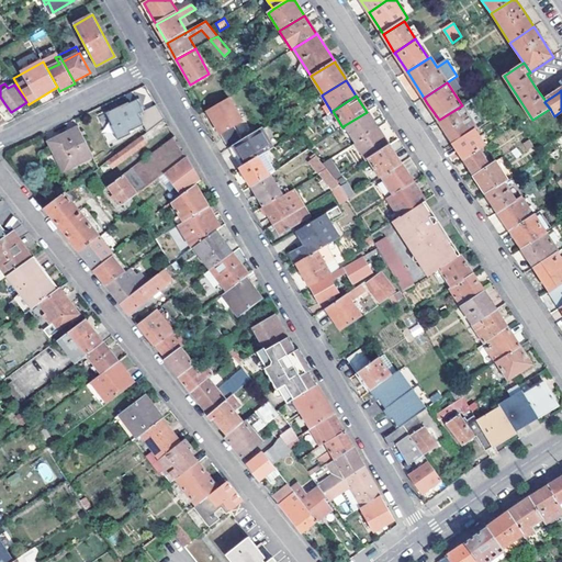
[(108,116),(122,142),(134,135),(133,133),(145,126),(148,132),(165,119),(157,104),(145,112),(138,101),(130,105),(128,104),(108,116)]
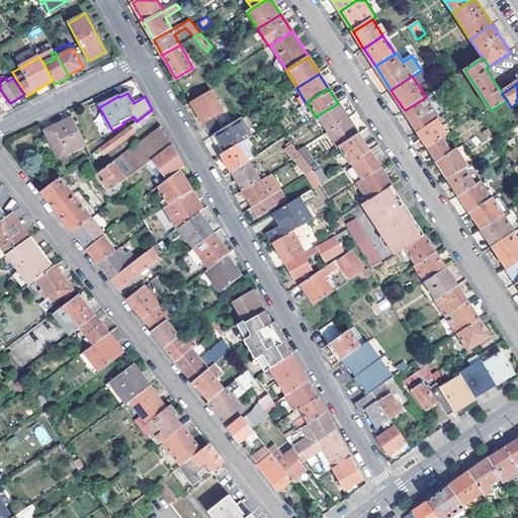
[(214,95),(193,106),(202,123),(224,112),(214,95)]
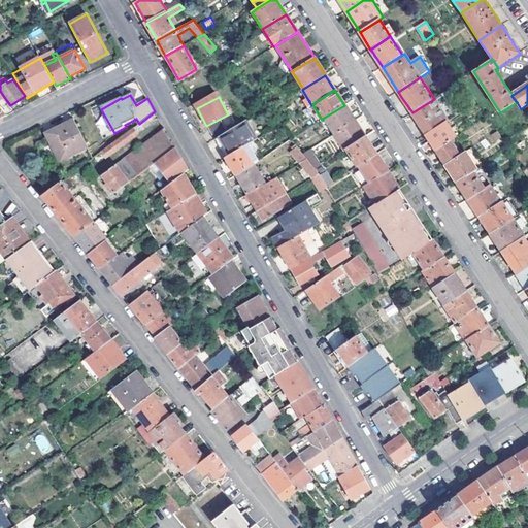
[(434,99),(413,112),(416,118),(426,135),(447,122),(448,121),(434,99)]
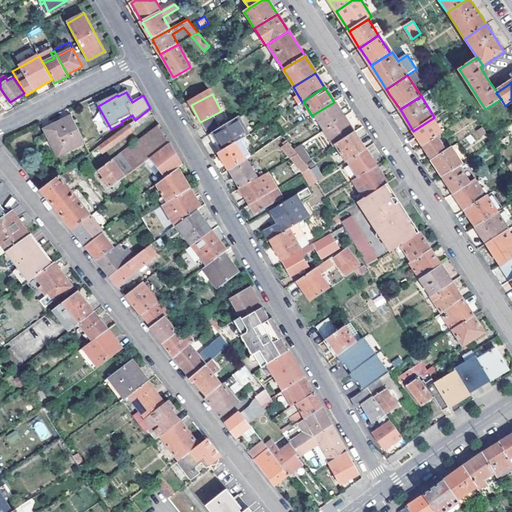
[(323,129),(344,117),(334,102),(314,114),(323,129)]
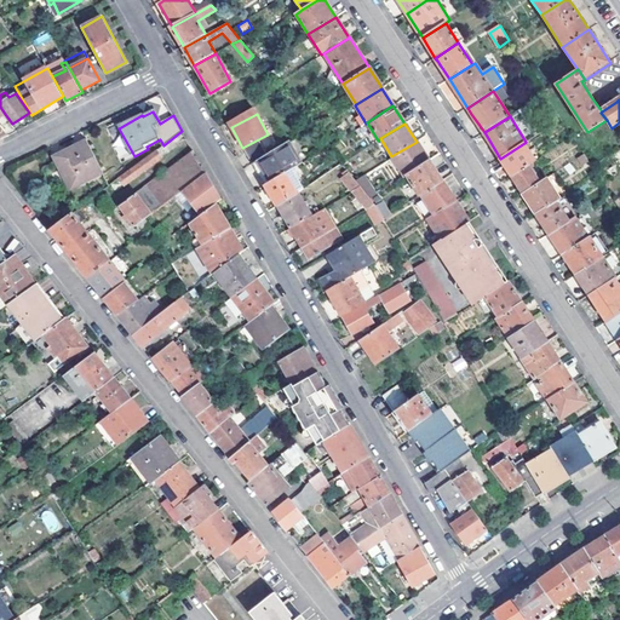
[(53,158),(64,181),(78,174),(81,183),(103,172),(87,141),(76,145),(75,143),(64,148),(67,151),(53,158)]
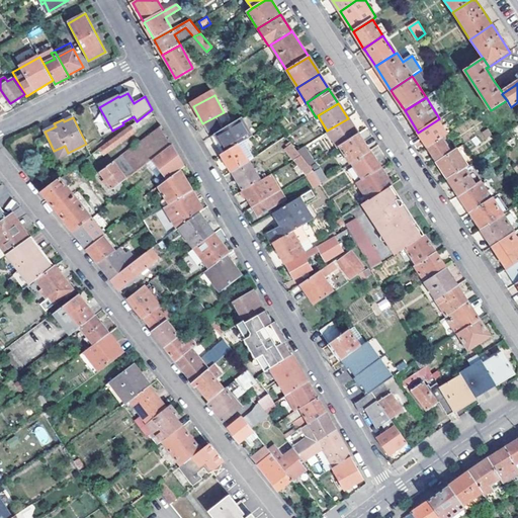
[(217,146),(221,154),(244,141),(251,137),(240,117),(210,136),(217,146)]
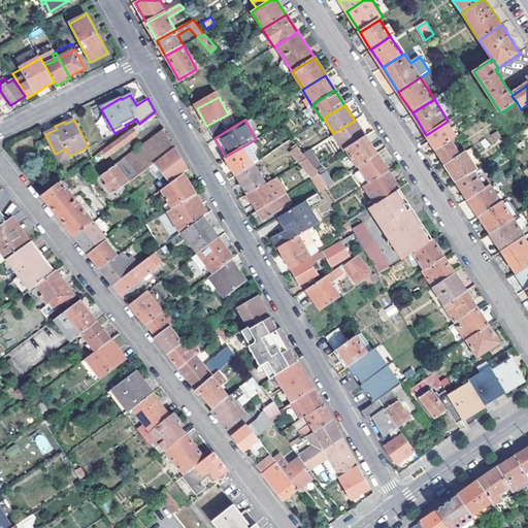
[(343,151),(345,149),(365,136),(355,121),(333,133),(333,134),(343,151)]
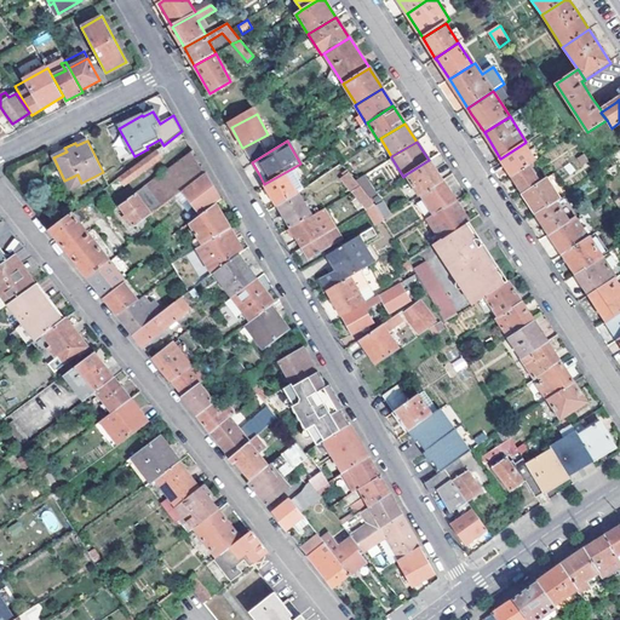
[(512,176),(528,165),(535,161),(524,143),(500,159),(512,176)]
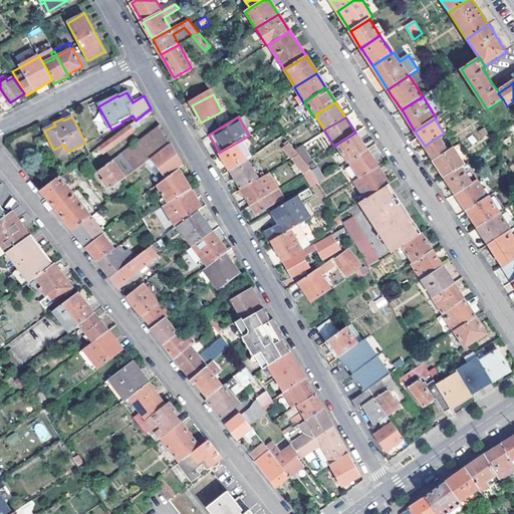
[(98,148),(103,155),(135,131),(130,124),(98,148)]
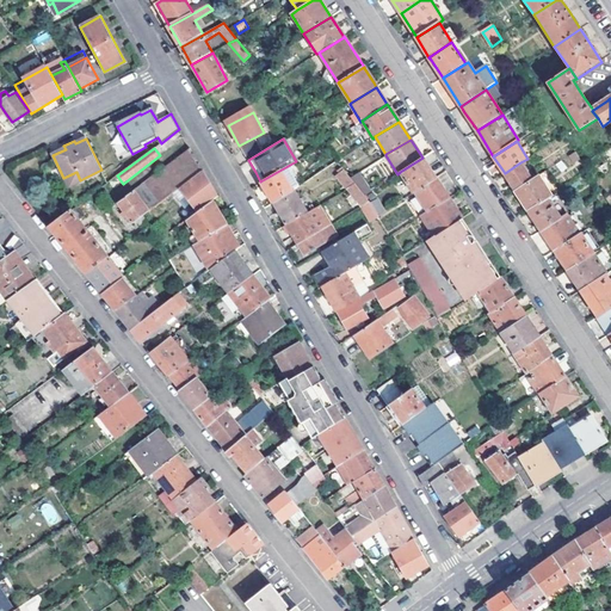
[(191,149),(156,176),(171,196),(203,171),(191,149)]
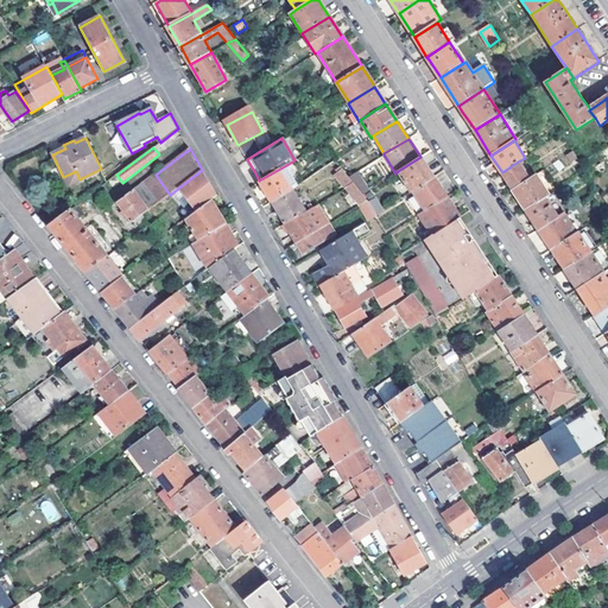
[(412,191),(434,177),(420,157),(398,171),(411,191),(412,191)]
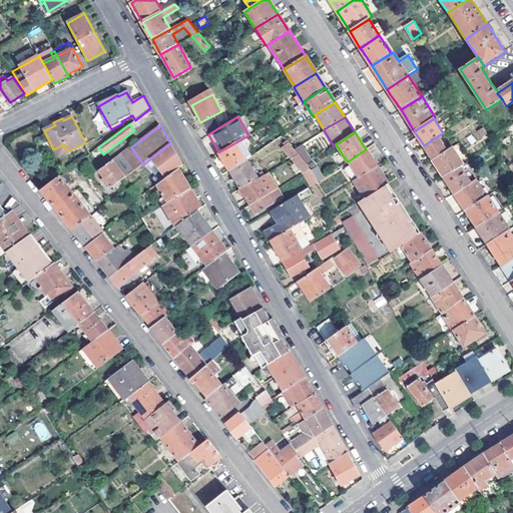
[(437,136),(424,145),(433,160),(447,151),(437,136)]
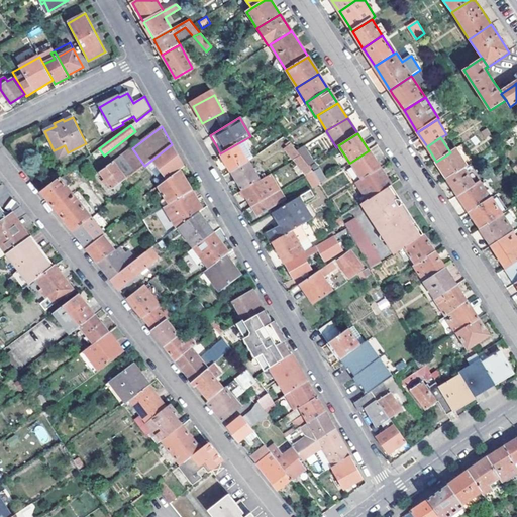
[(231,171),(252,158),(243,140),(220,153),(231,171)]
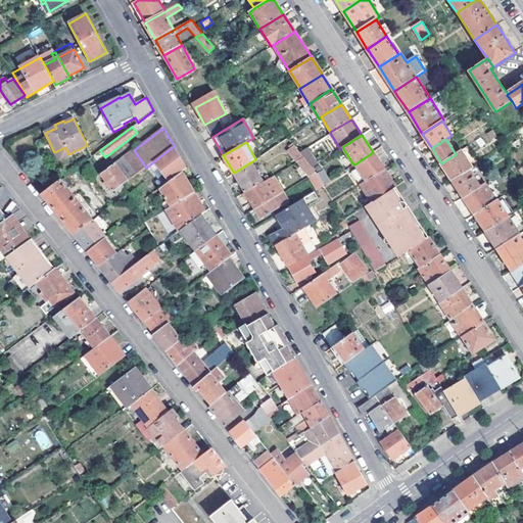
[(299,152),(292,144),(288,147),(290,148),(287,151),(297,162),(303,158),(299,152)]
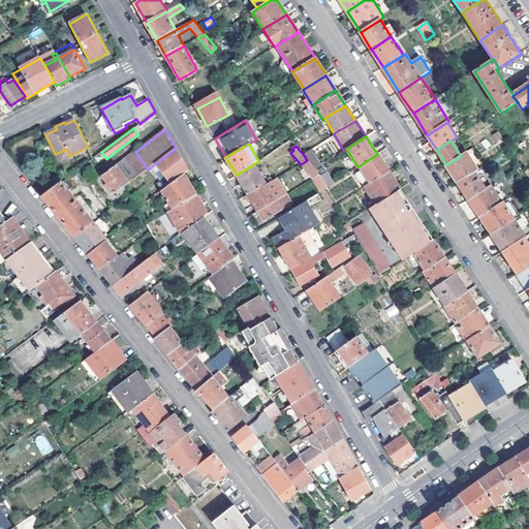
[(137,209),(143,205),(162,190),(184,174),(189,170),(182,158),(176,148),(148,169),(129,183),(125,187),(130,196),(137,209)]
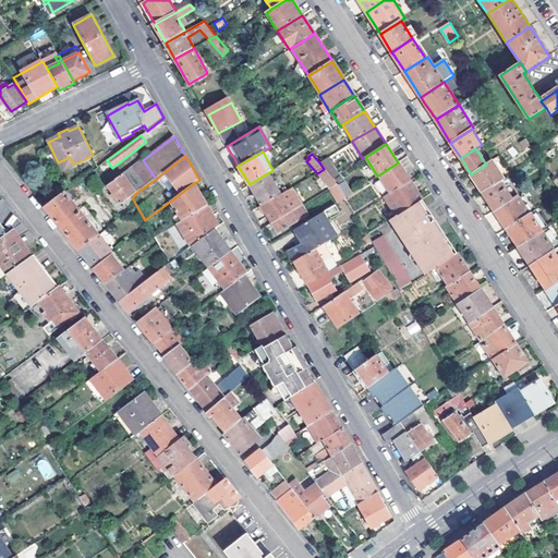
[(70,157),(58,162),(62,170),(73,165),(70,157)]
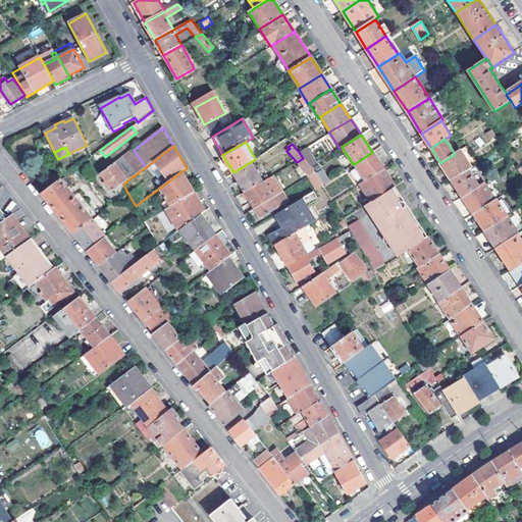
[(299,152),(303,158),(309,155),(304,149),(299,152)]
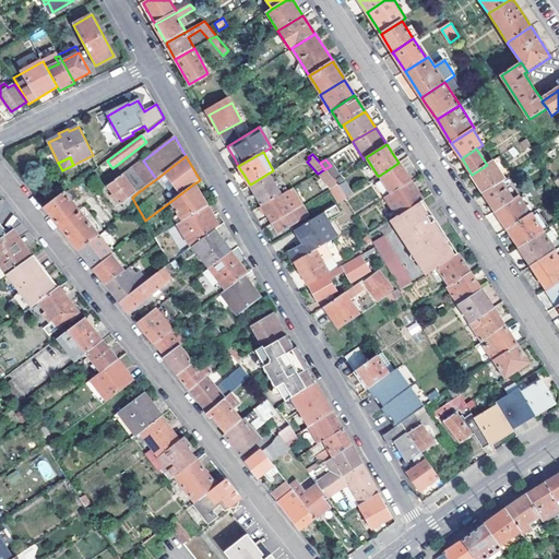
[(143,161),(123,176),(137,193),(156,179),(143,161)]
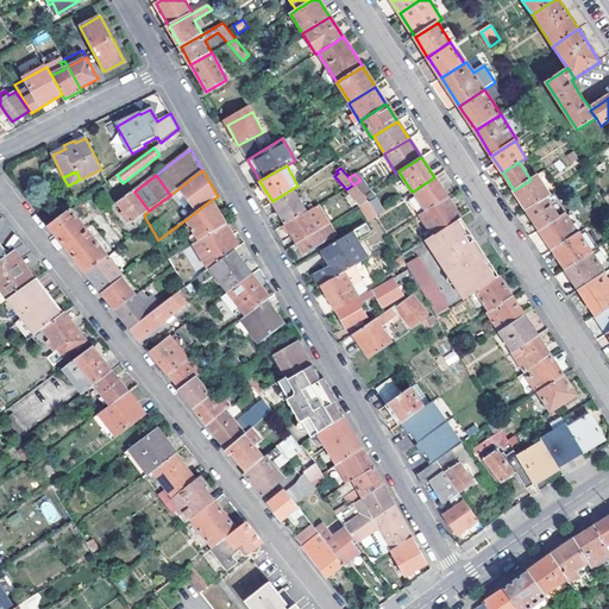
[(527,211),(546,198),(550,195),(538,175),(531,180),(514,190),(527,211)]
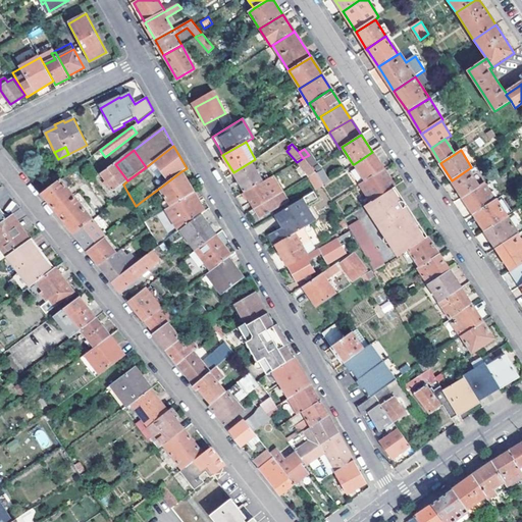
[(354,164),(365,180),(383,169),(378,162),(372,152),(354,164)]
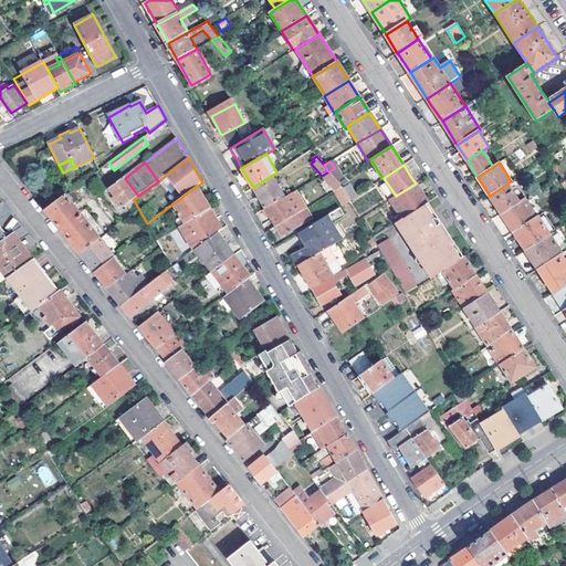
[(328,171),(322,176),(334,192),(342,188),(337,181),(328,171)]
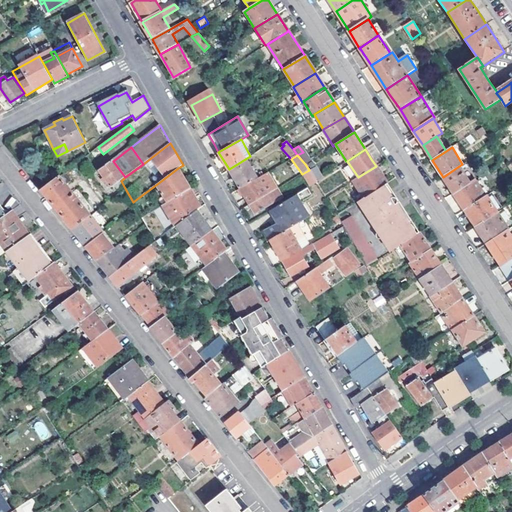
[(261,176),(250,156),(229,169),(240,188),(261,176)]
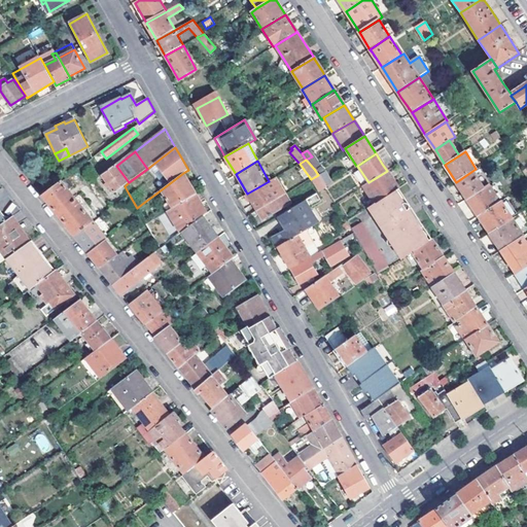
[(115,194),(125,186),(129,182),(116,166),(116,165),(102,176),(115,194)]
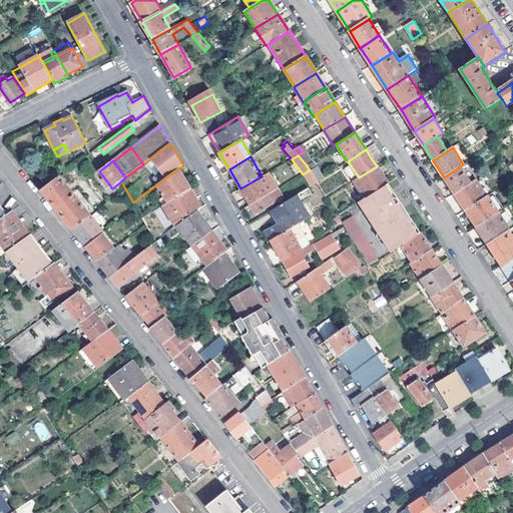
[(342,165),(352,182),(354,180),(359,177),(348,161),(347,161),(342,165)]
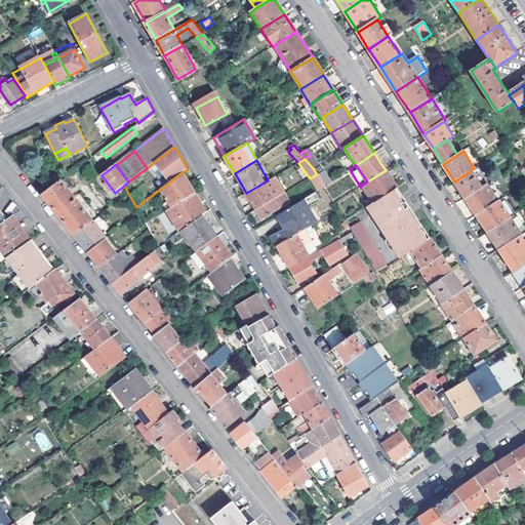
[(373,202),(393,190),(396,187),(386,170),(367,182),(362,185),(369,195),(373,202)]
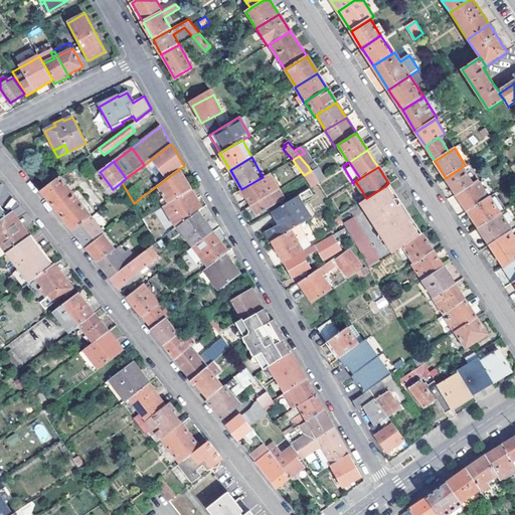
[(462,167),(446,178),(457,194),(473,184),(462,167)]
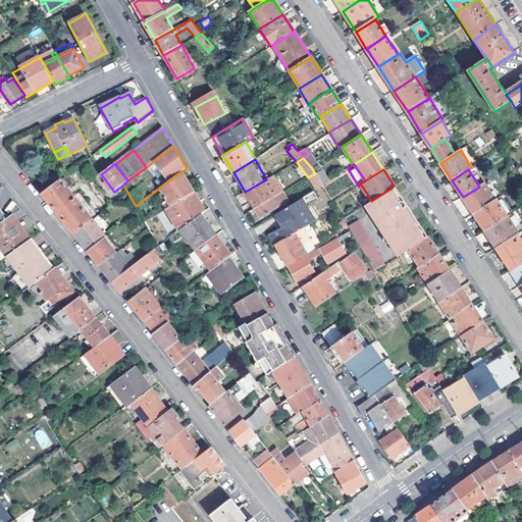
[(181,171),(160,188),(170,206),(194,193),(194,192),(192,188),(181,171)]
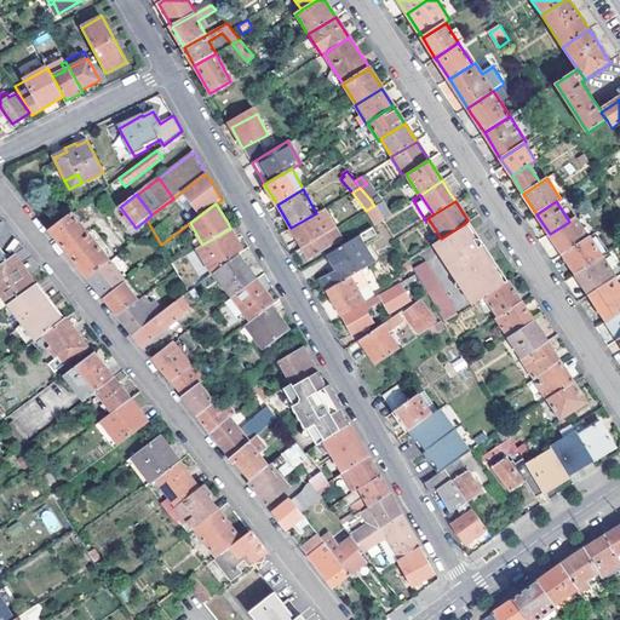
[(374,206),(366,211),(375,227),(384,222),(383,219),(374,206)]
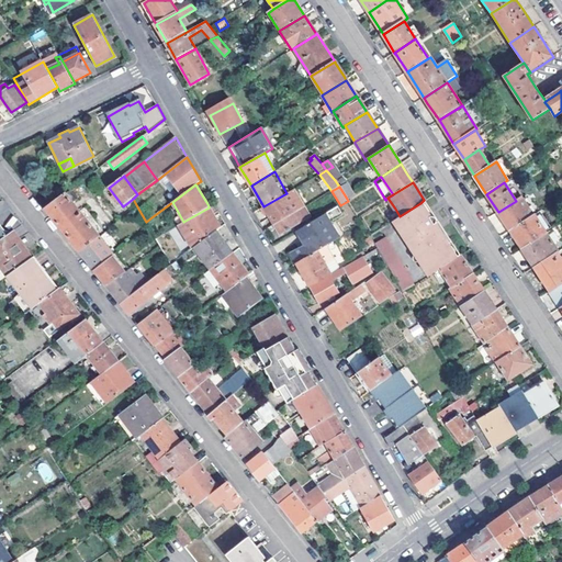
[(274,225),(304,208),(293,189),(287,193),(263,206),(266,210),(268,213),(274,225)]
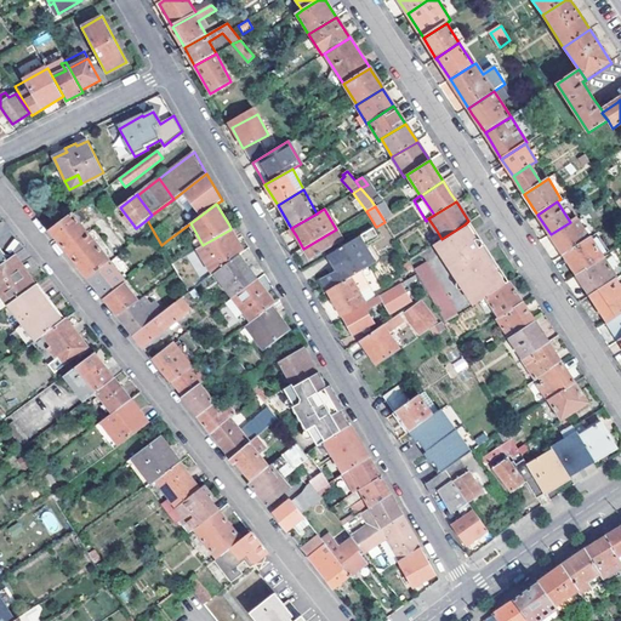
[(110,262),(117,257),(95,231),(89,234),(81,224),(86,220),(79,210),(51,231),(69,255),(89,279),(110,262)]
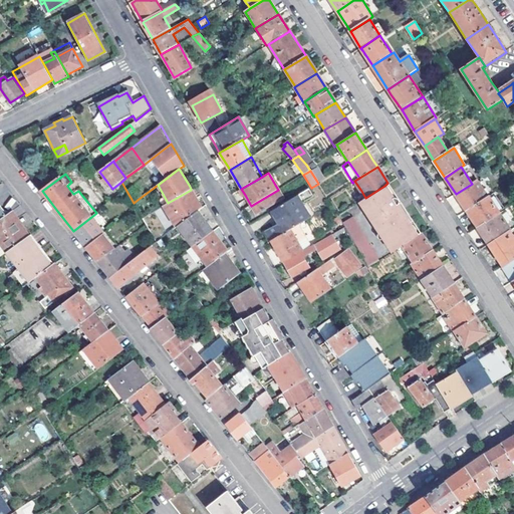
[(467,211),(488,197),(477,181),(472,184),(456,194),(461,202),(467,211)]
